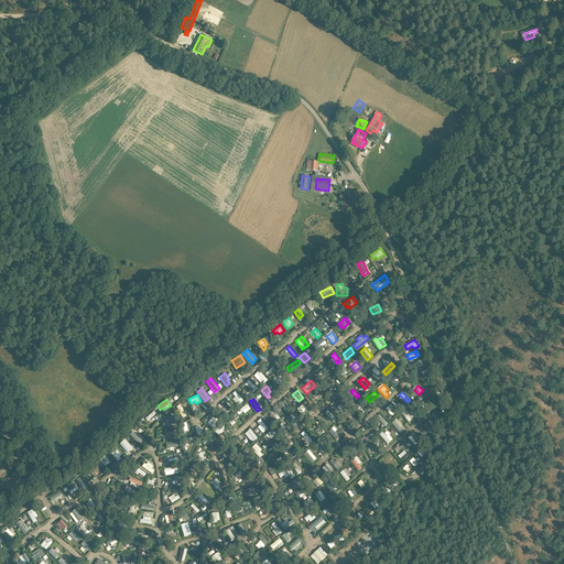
[(292,408),(285,400),(282,402),(288,411),(292,408)]
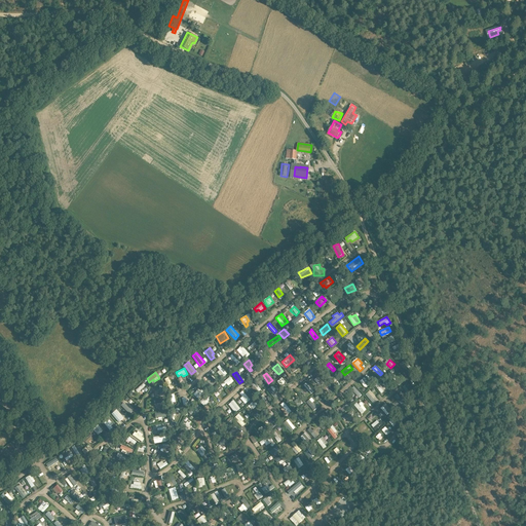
[(223,381),(226,385),(233,381),(230,376),(223,381)]
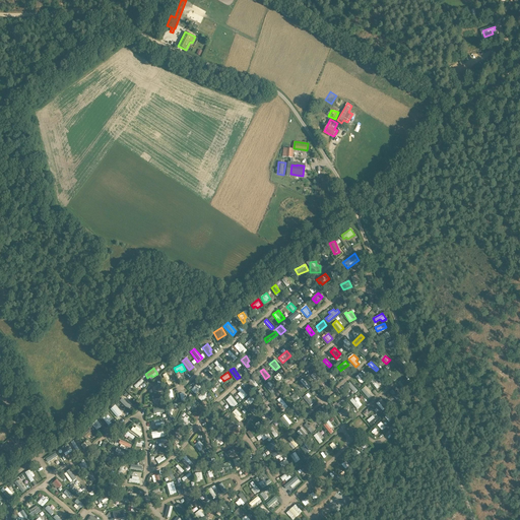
[(166,373),(161,374),(167,385),(171,383),(166,373)]
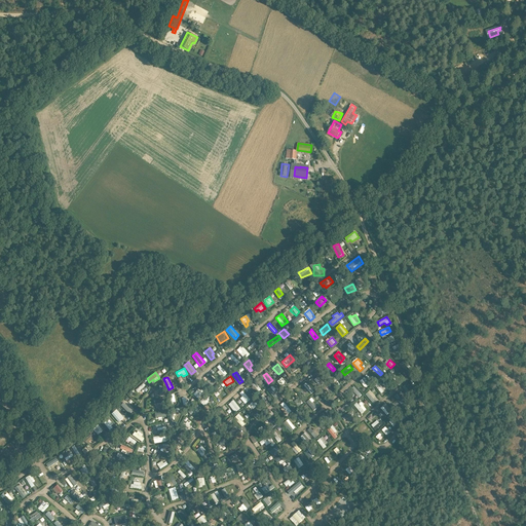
[(283,378),(277,381),(282,387),(287,384),(283,378)]
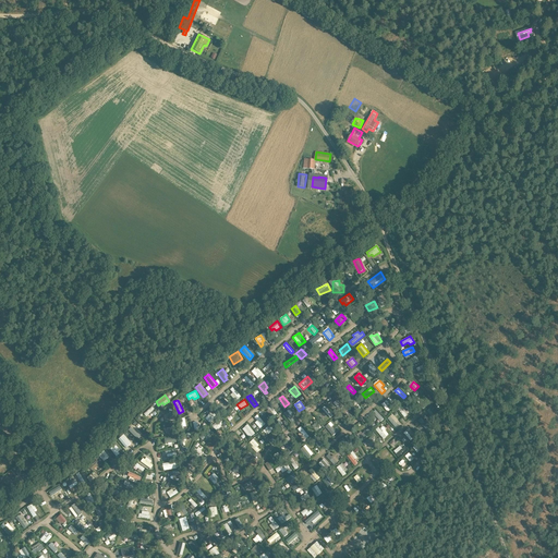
[(351,408),(355,412),(361,408),(356,403),(351,408)]
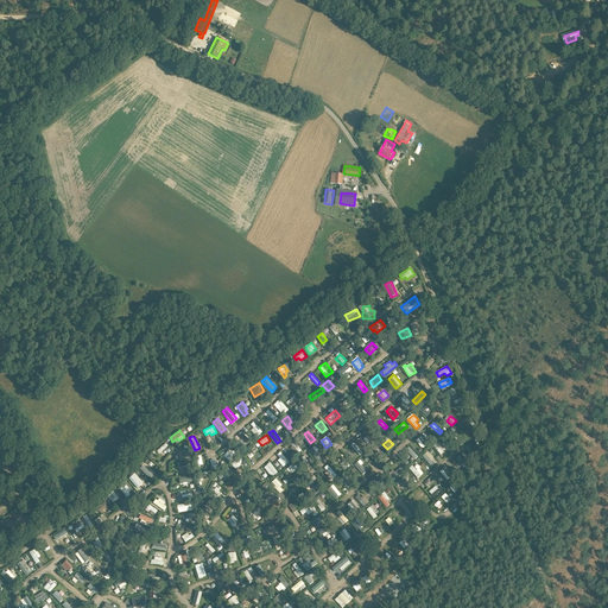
[(164,442),(156,451),(158,454),(168,445),(164,442)]
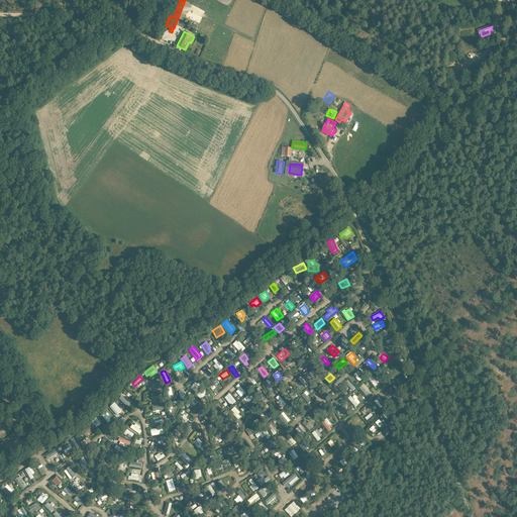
[(375,387),(379,384),(373,376),(369,379),(375,387)]
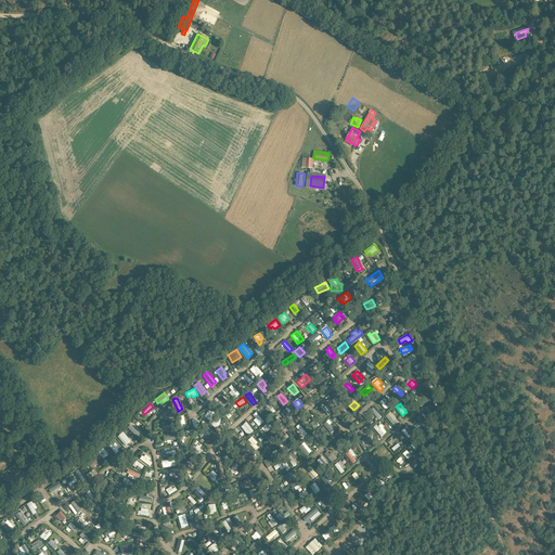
[(430,403),(424,407),(427,413),(434,410),(430,403)]
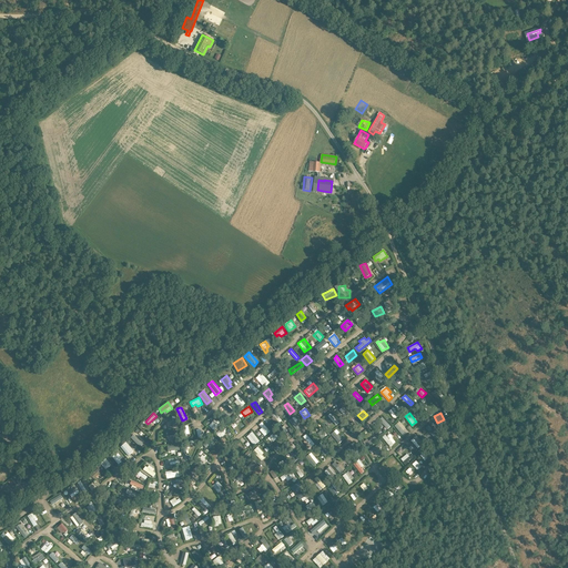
[(386,429),(391,426),(383,417),(378,421),(386,429)]
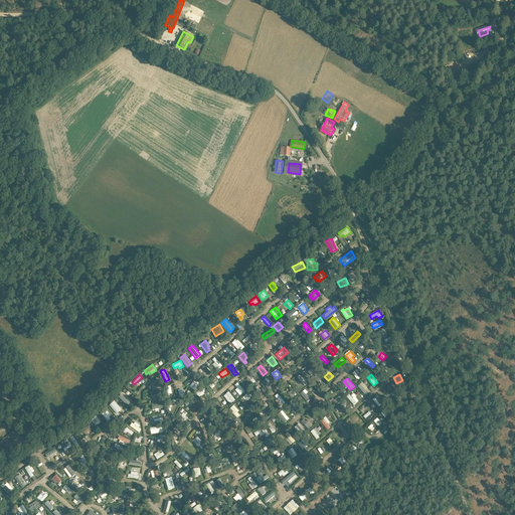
[(357,385),(365,394),(367,392),(365,390),(368,388),(362,381),(357,385)]
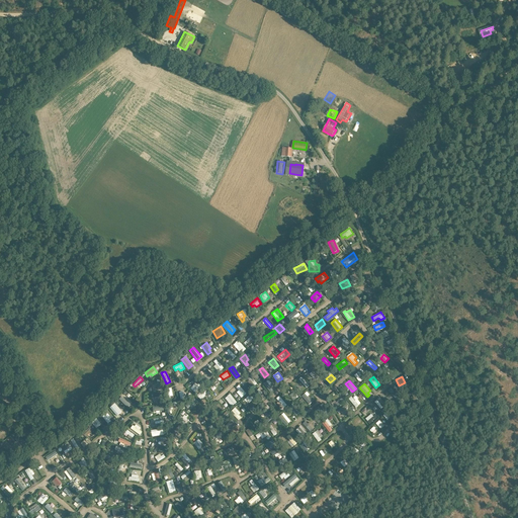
[(242,394),(244,392),(239,384),(235,387),(238,391),(236,392),(241,398),(243,396),(242,394)]
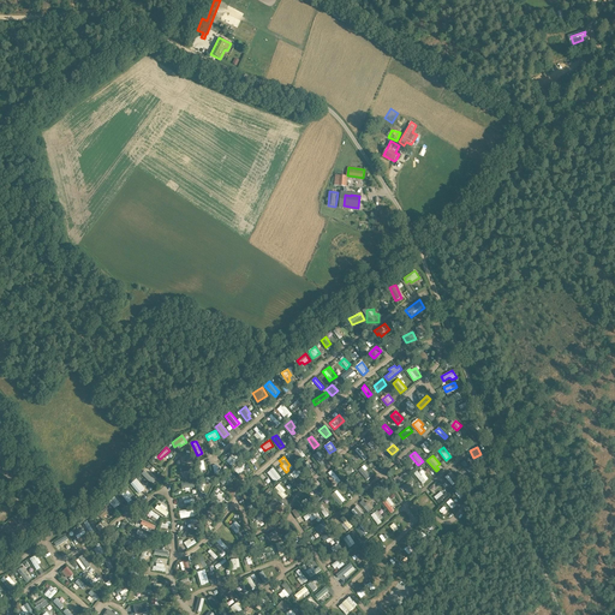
[(342,466),(348,475),(354,471),(347,461),(342,466)]
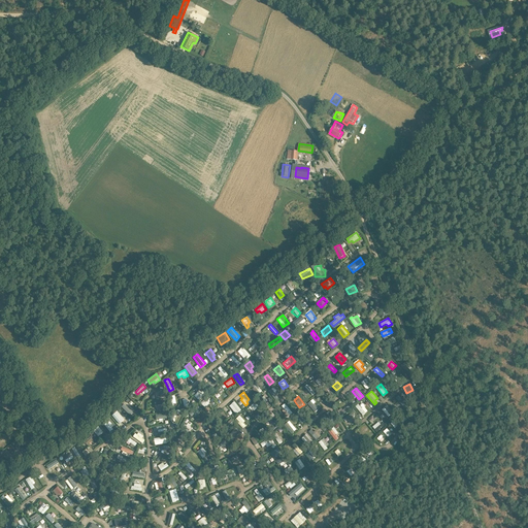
[(206,397),(200,402),(203,407),(210,401),(206,397)]
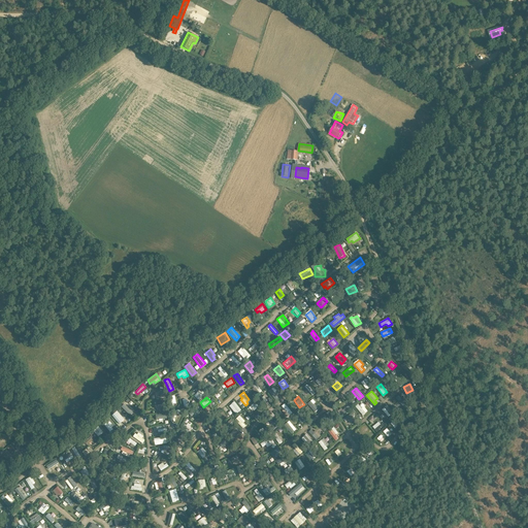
[(315,413),(318,409),(310,400),(307,403),(315,413)]
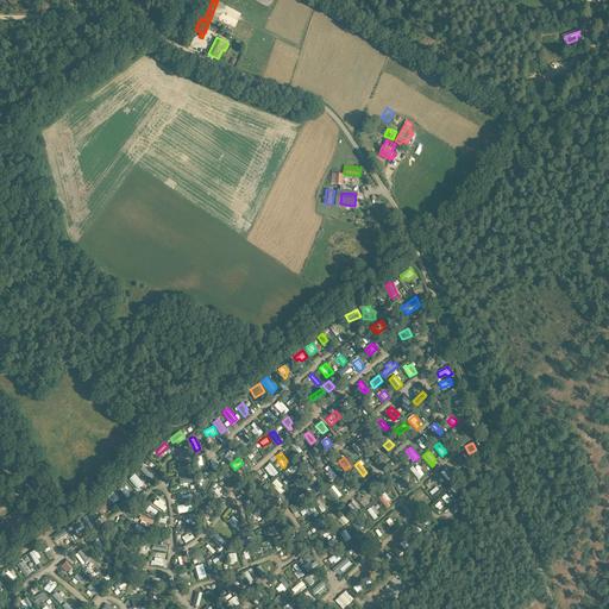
[(269,463),(263,468),(271,477),(277,472),(269,463)]
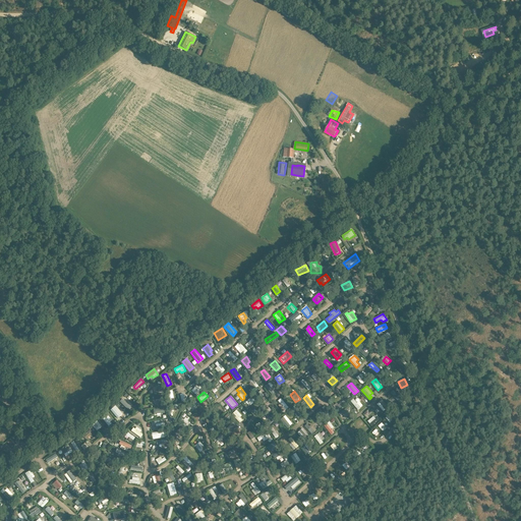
[(131,407),(121,398),(118,401),(128,410),(131,407)]
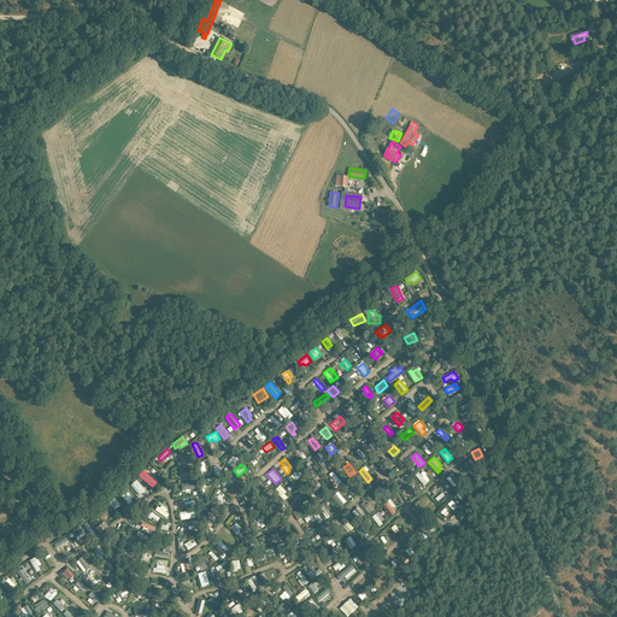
[(333,471),(329,475),(339,485),(342,482),(333,471)]
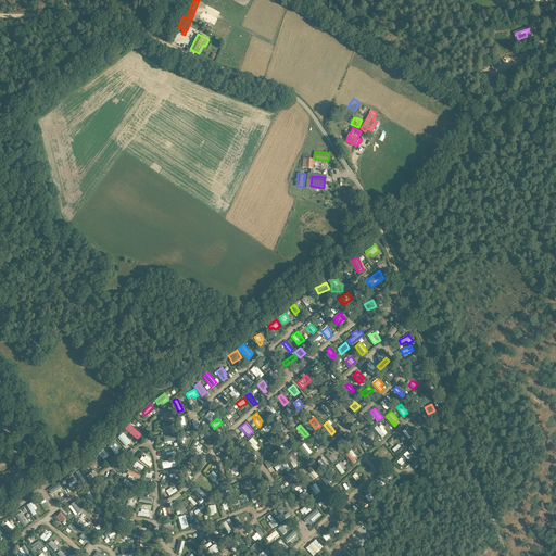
[(382,428),(380,429),(377,426),(374,429),(382,438),(388,432),(382,428)]
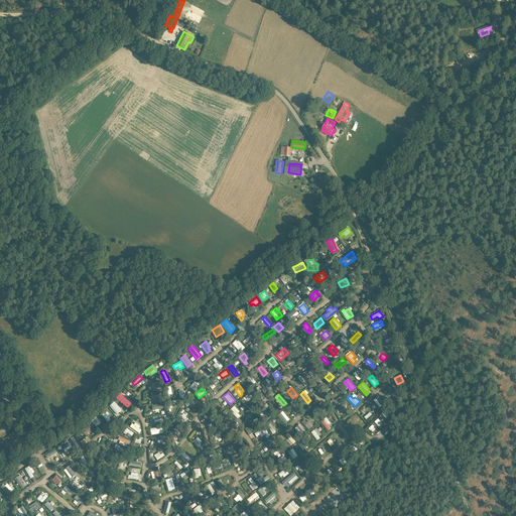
[(378,395),(372,400),(376,403),(378,401),(381,405),(384,402),(378,395)]
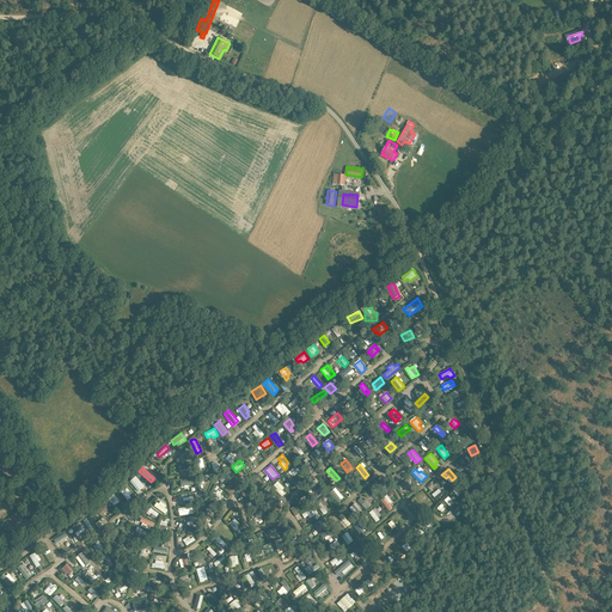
[(396,482),(407,475),(403,470),(392,477),(396,482)]
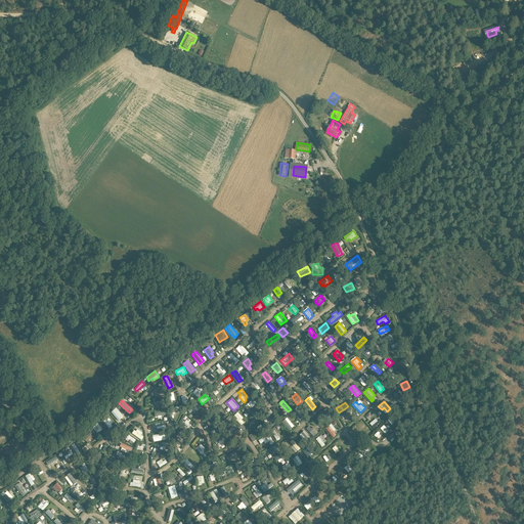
[(406,403),(402,406),(407,412),(411,408),(406,403)]
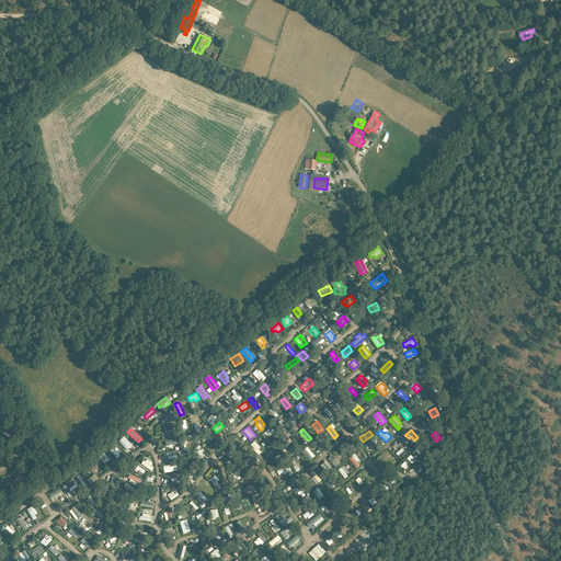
[(126,450),(132,446),(123,436),(117,442),(126,450)]
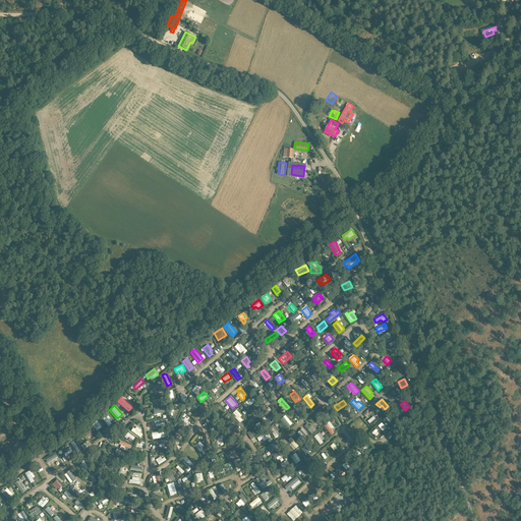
[(214,412),(218,414),(219,411),(221,411),(222,407),(216,405),(214,412)]
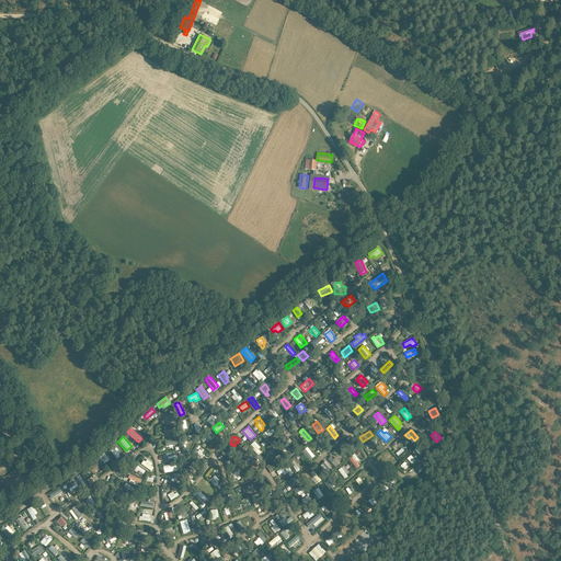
[(375,437),(365,445),(368,448),(377,441),(375,437)]
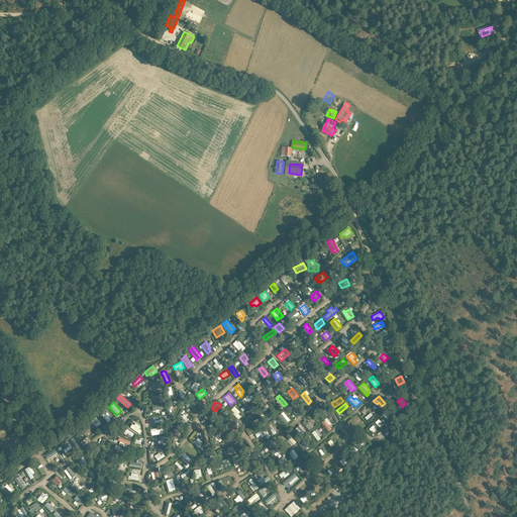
[(229,411),(237,419),(240,417),(237,414),(239,412),(234,406),(229,411)]
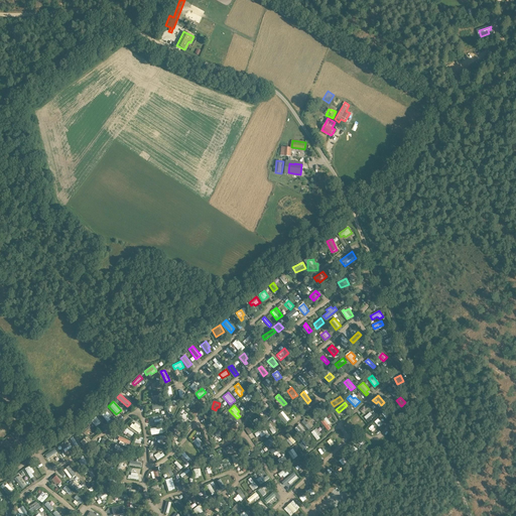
[(106,421),(111,416),(105,410),(100,414),(106,421)]
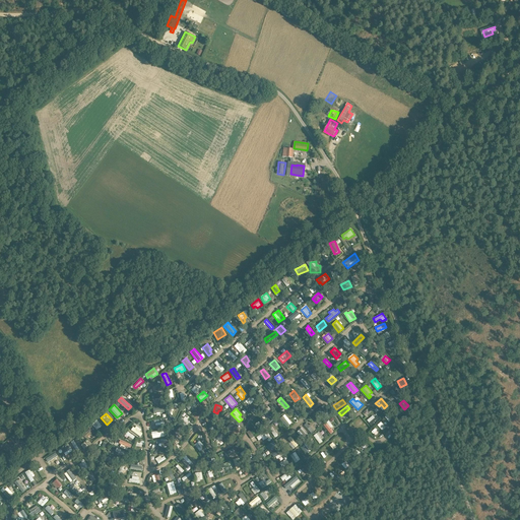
[(286,428),(293,423),(286,415),(280,419),(286,428)]
